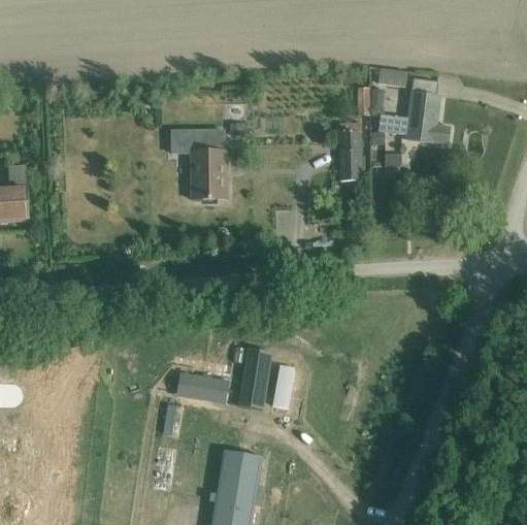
[(406,72),(381,68),(379,81),(405,86),(406,72)]
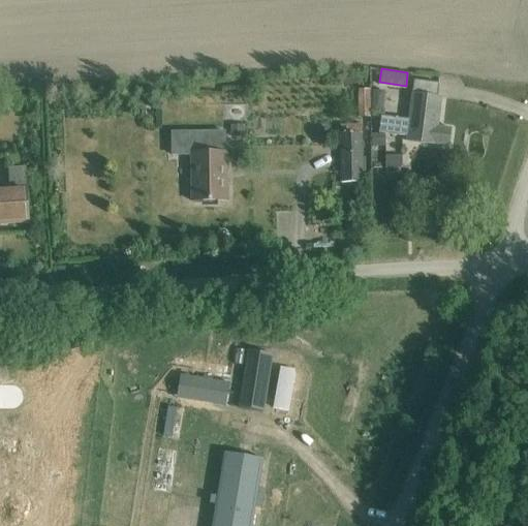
[(439,82),(414,79),(409,118),(381,114),(378,130),(407,134),(406,138),(448,145),(451,127),(438,125),(441,96),(437,95),(439,82)]
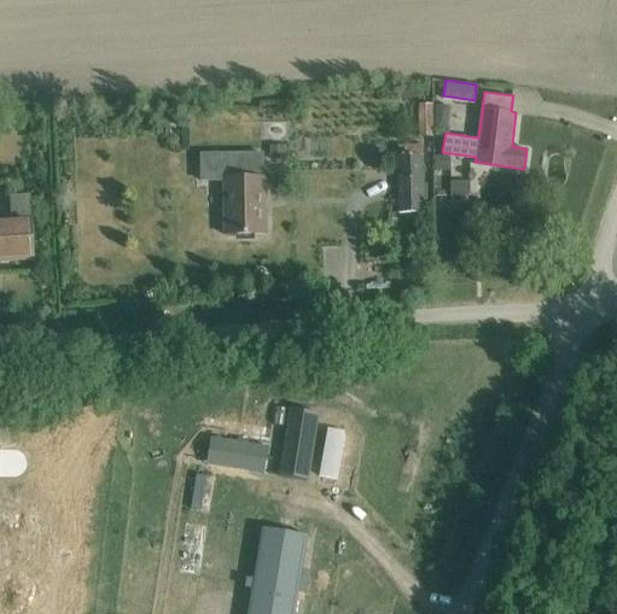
[(432,134),(432,101),(419,101),(419,134),(432,134)]
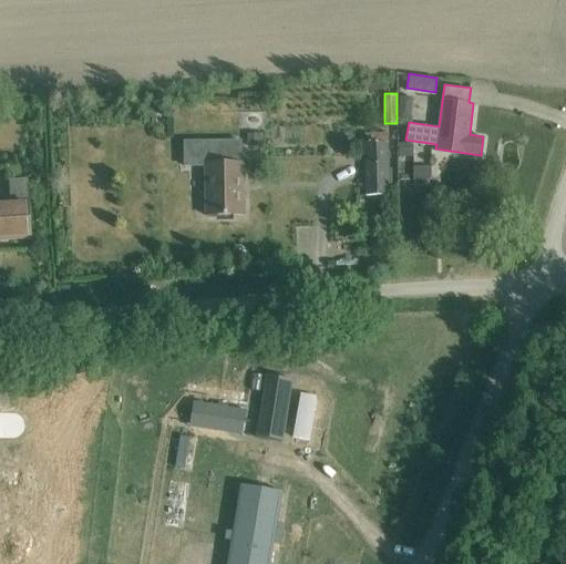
[(261,131),(246,130),(246,144),(261,144),(261,131)]
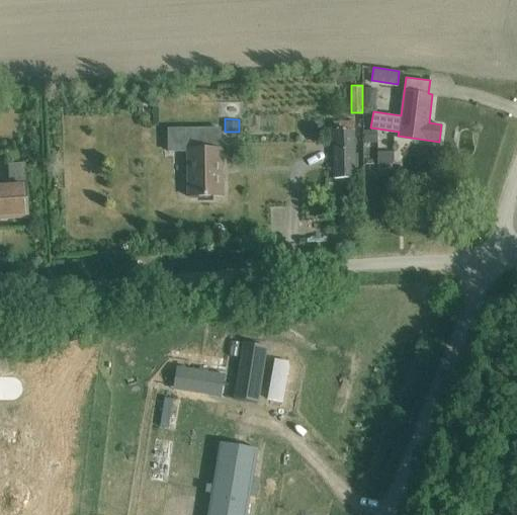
[(354,120),(334,120),(334,177),(355,177),(354,120)]
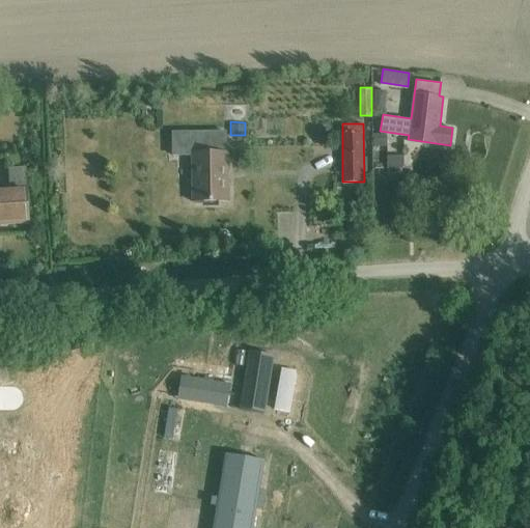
[(227,128),(172,130),(172,153),(192,151),(193,200),(228,199),(227,151),(227,128)]
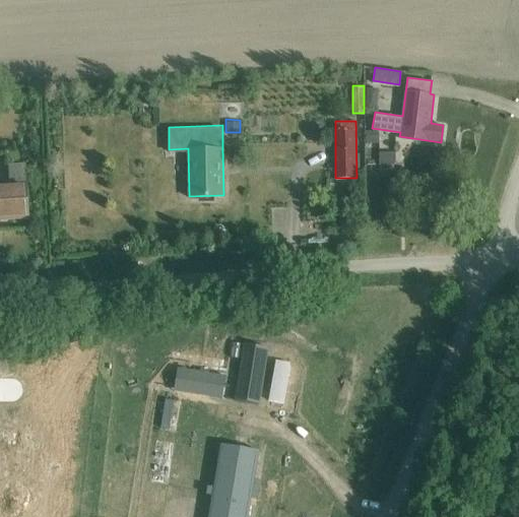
[(378,129),(365,129),(365,141),(379,141),(378,129)]
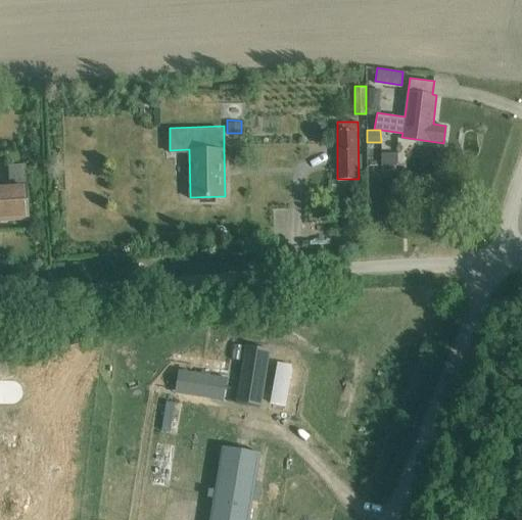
[(397,150),(381,150),(381,162),(397,162),(397,150)]
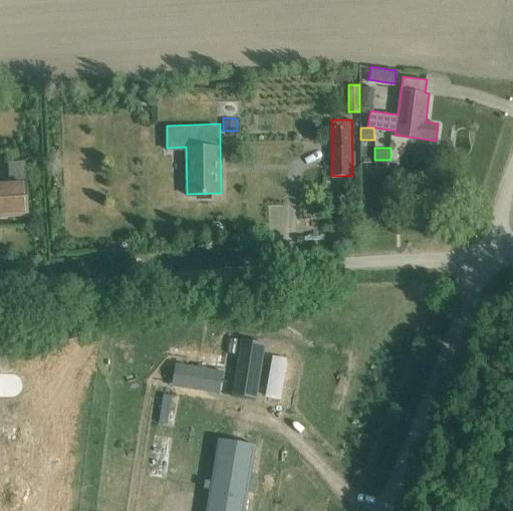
[(0,183),(0,215),(27,214),(24,162),(9,163),(10,183),(0,183)]
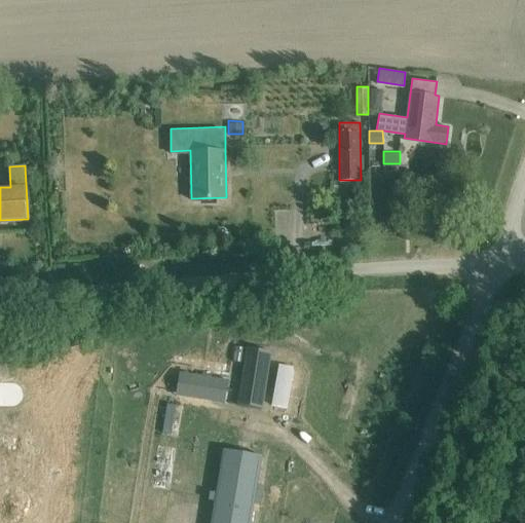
[(247,346),(244,361),(268,365),(271,350),(247,346)]
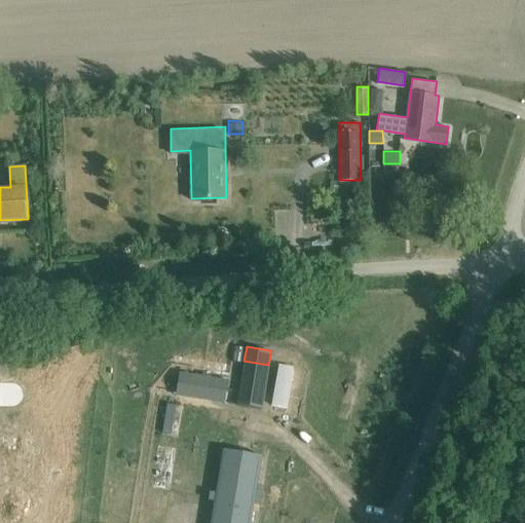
[(212,400),(224,402),(228,379),(179,371),(177,389),(213,396),(212,400)]
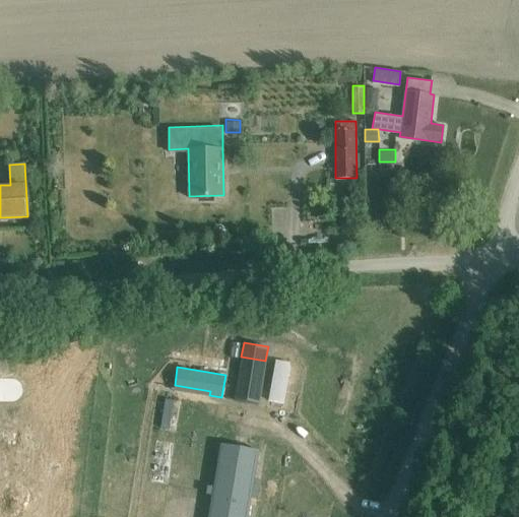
[(237,385),(235,399),(258,403),(261,389),(237,385)]
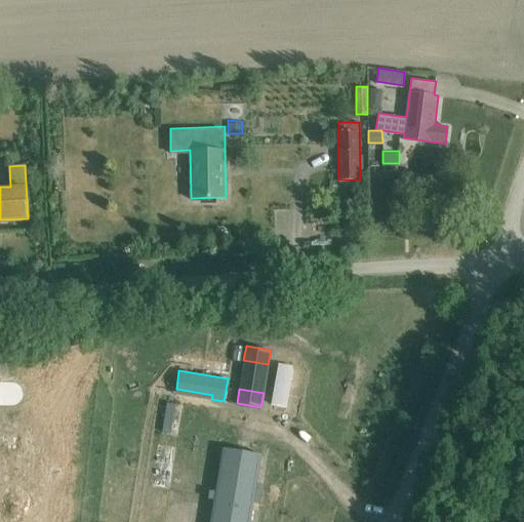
[(214,499),(210,521),(249,521),(259,464),(222,457),(215,491),(214,499)]
